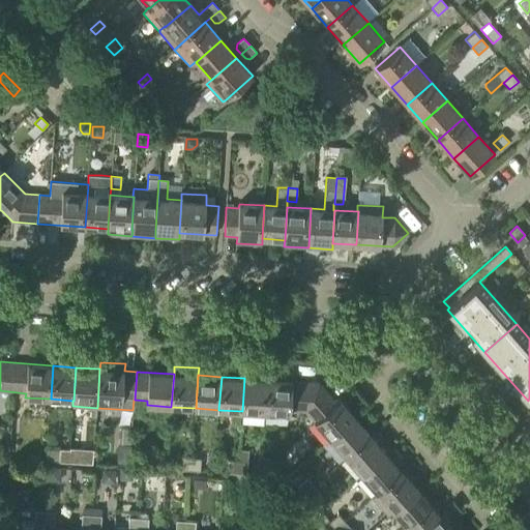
[(266,413),(268,380),(244,378),(242,411),(266,413)]
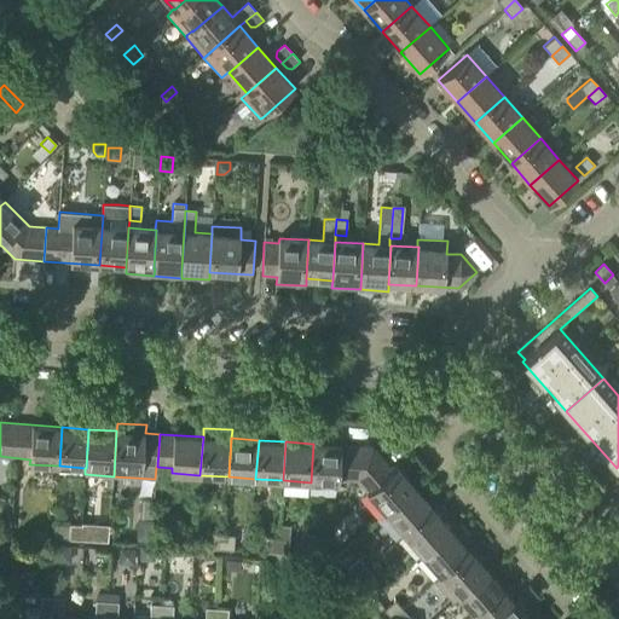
[(358,482),(383,460),(372,447),(313,444),(311,482),(339,484),(340,479),(357,480),(358,482)]
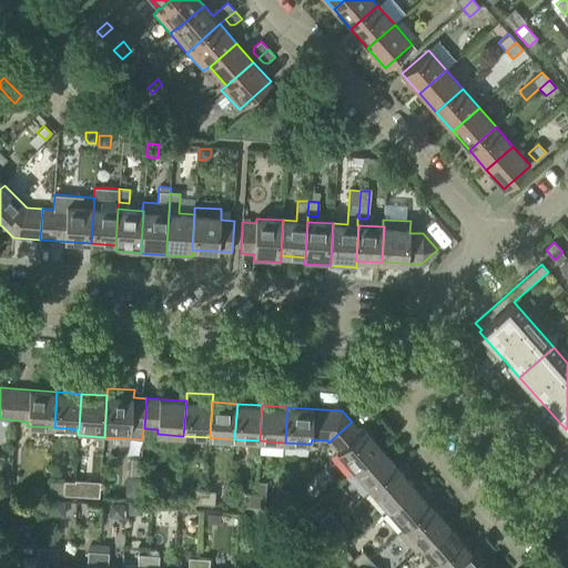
[(361,432),(352,422),(328,443),(354,472),(381,448),(364,428),(361,432)]
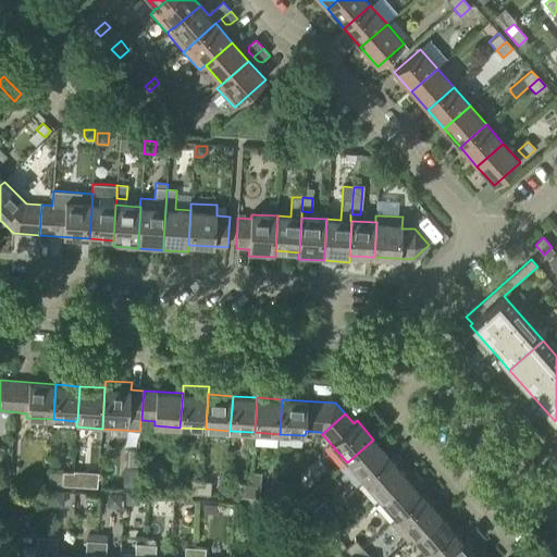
[(364,481),(391,458),(373,440),(347,462),(364,481)]
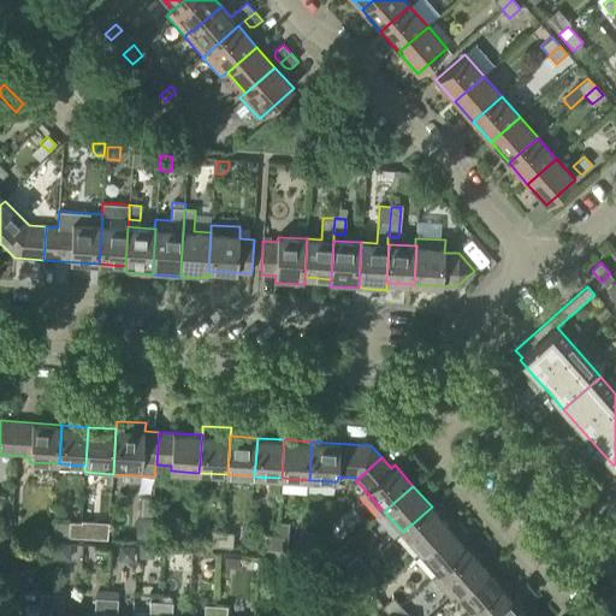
[(456,523),(437,503),(432,508),(432,507),(403,532),(421,554),(456,523)]
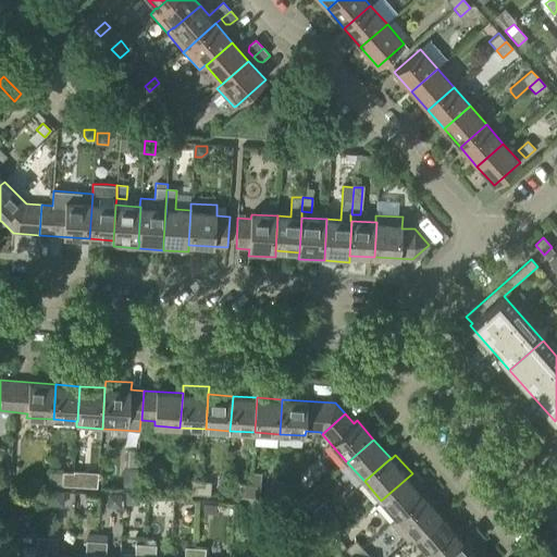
[(124,472),(123,487),(136,489),(138,469),(130,468),(124,472)]
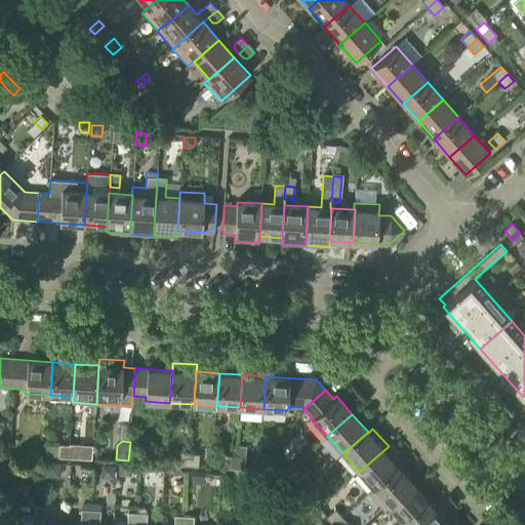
[(69,457),(70,445),(58,445),(58,457),(69,457)]
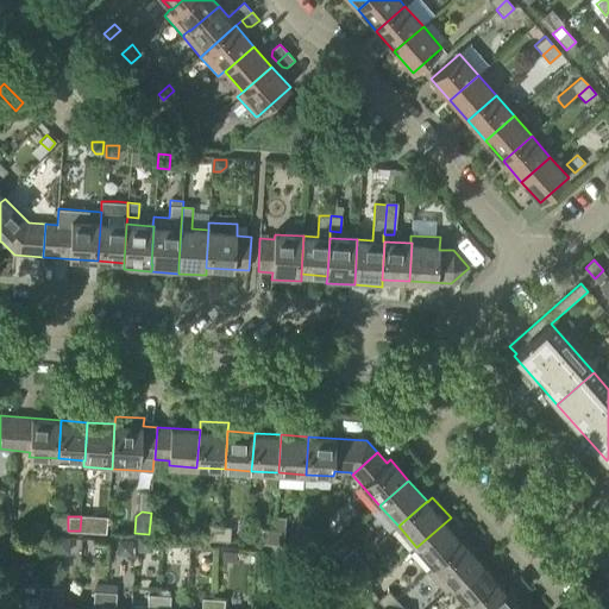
[(89,532),(90,518),(81,516),(80,531),(89,532)]
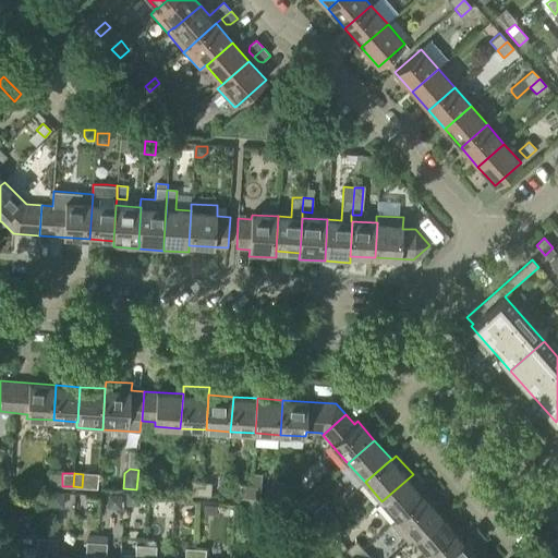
[(249,498),(259,499),(261,474),(251,473),(250,485),(249,498)]
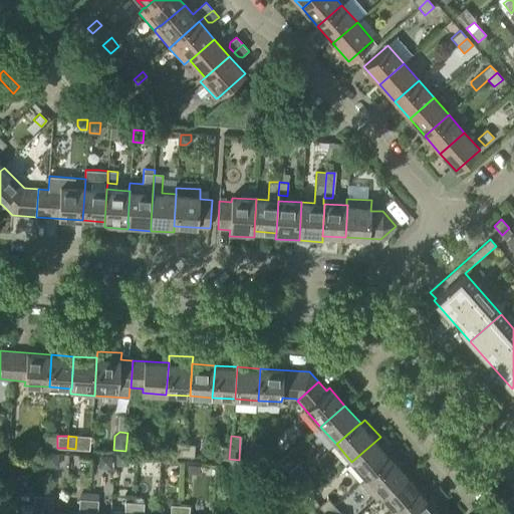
[(366,479),(391,458),(395,454),(380,437),(351,462),(364,477),(366,479)]
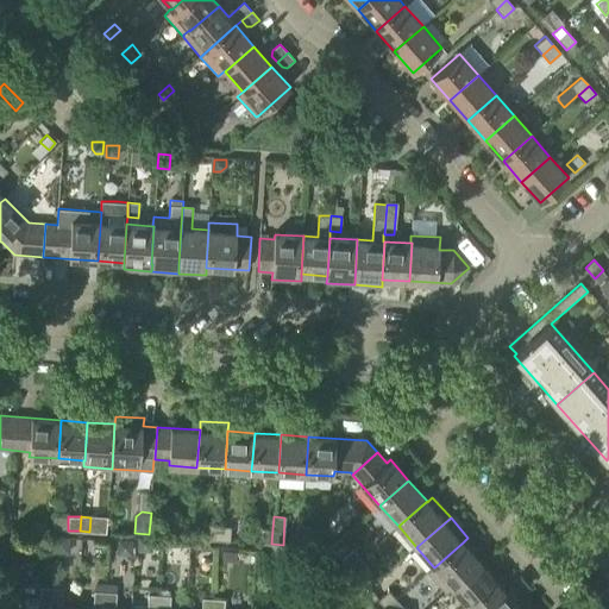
[(207,526),(207,540),(218,541),(219,527),(207,526)]
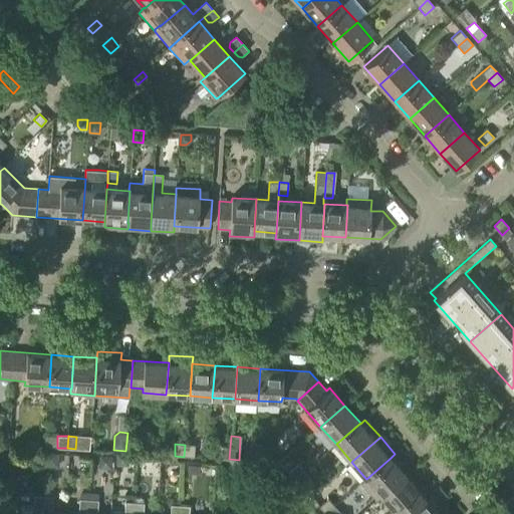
[(184,457),(206,458),(207,446),(185,445),(184,457)]
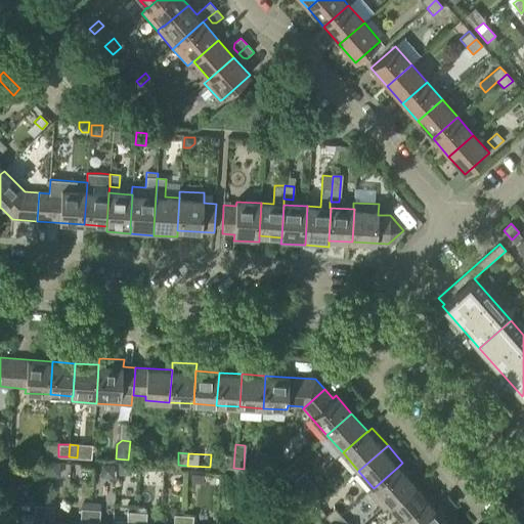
[(234,455),(225,455),(224,468),(233,468),(234,455)]
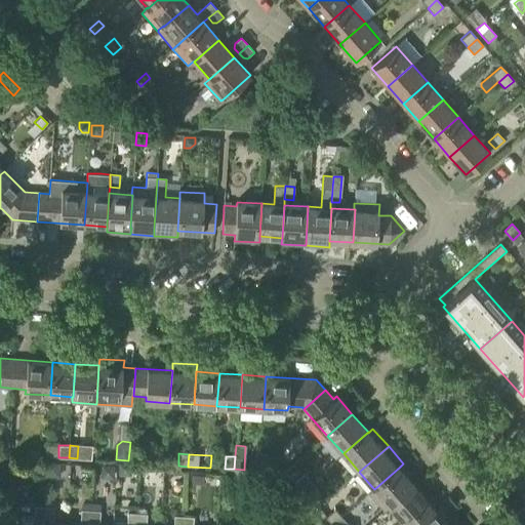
[(118,462),(118,475),(126,475),(130,471),(130,462),(118,462)]
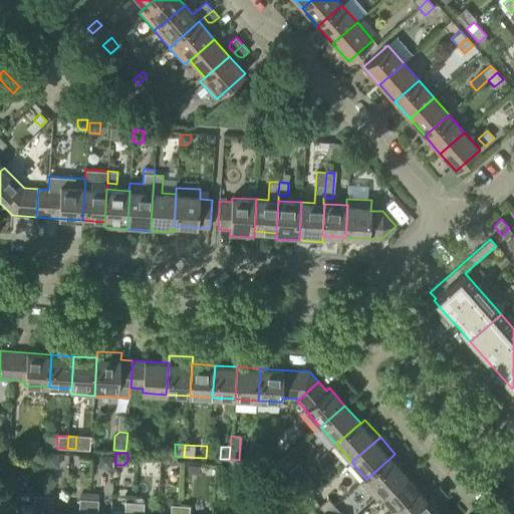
[(289,472),(295,480),(304,472),(298,464),(297,465),(288,455),(279,463),(289,472)]
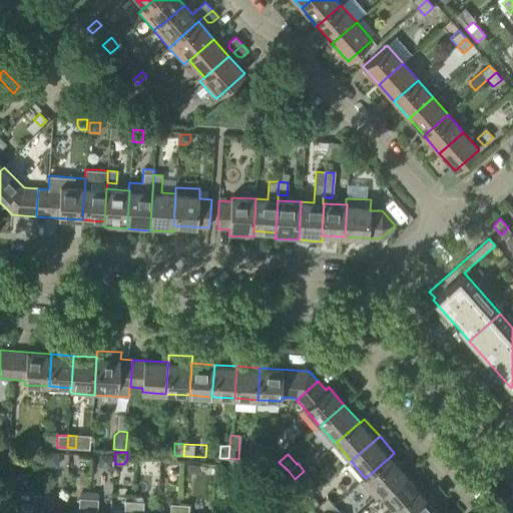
[(381,496),(406,475),(390,457),(366,478),(364,476),(359,481),(375,499),(380,494),(381,496)]
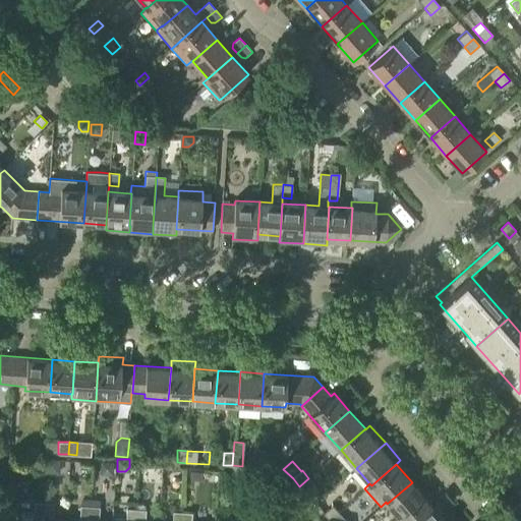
[(190,471),(189,479),(200,480),(201,472),(190,471)]
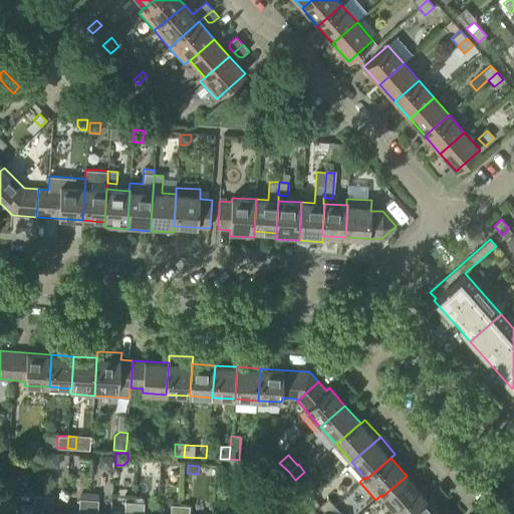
[(304,472),(295,480),(301,486),(310,479),(304,472)]
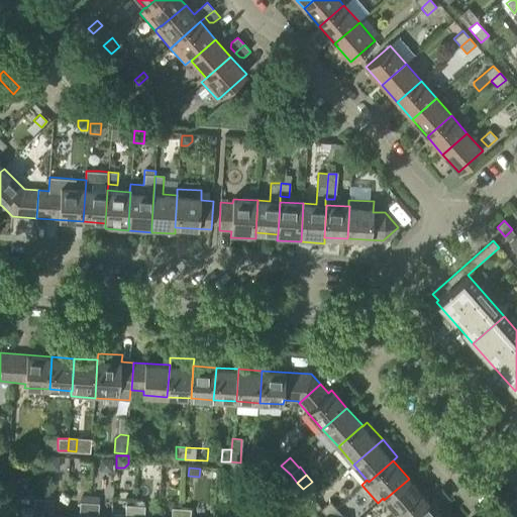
[(423,495),(409,479),(384,500),(399,516),(423,495)]
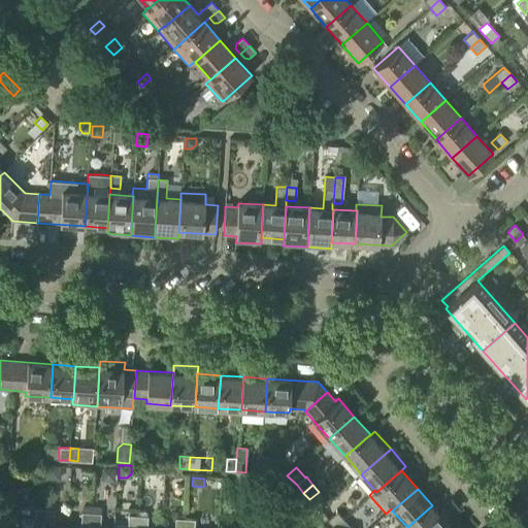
[(407,527),(441,527),(452,519),(436,501),(432,505),(407,527)]
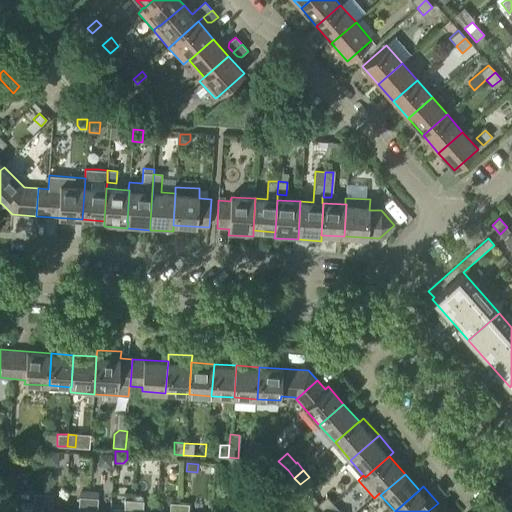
[(34,494),(33,506),(43,506),(44,495),(34,494)]
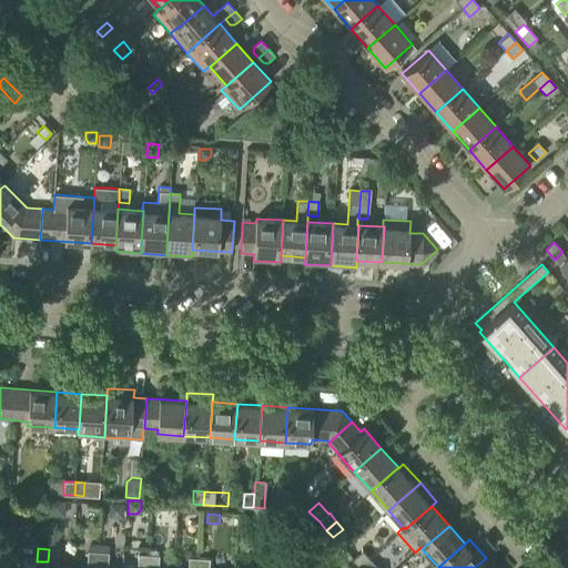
[(57,564),(58,549),(49,549),(48,561),(48,563),(57,564)]
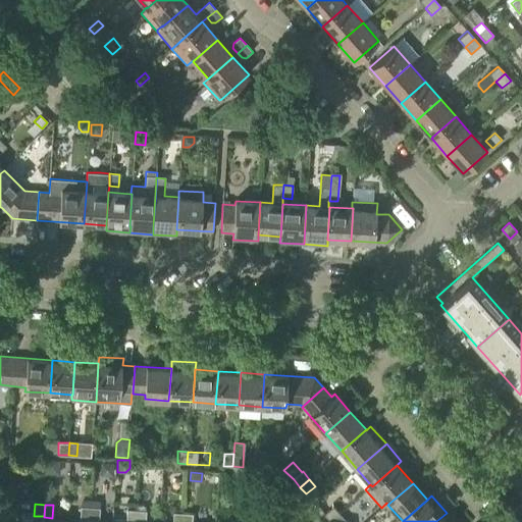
[(90,521),(91,508),(81,507),(80,520),(90,521)]
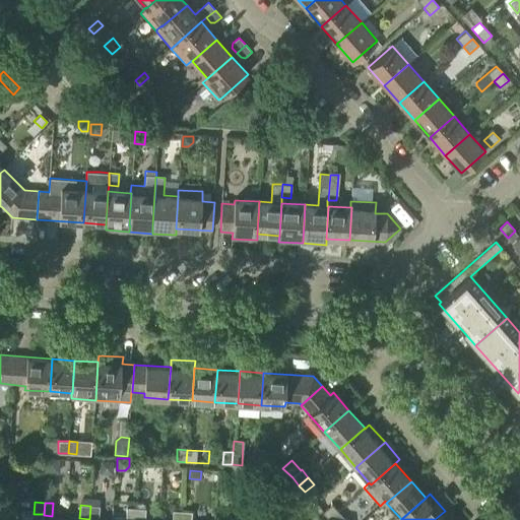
[(332,505),(323,513),(329,519),(338,512),(332,505)]
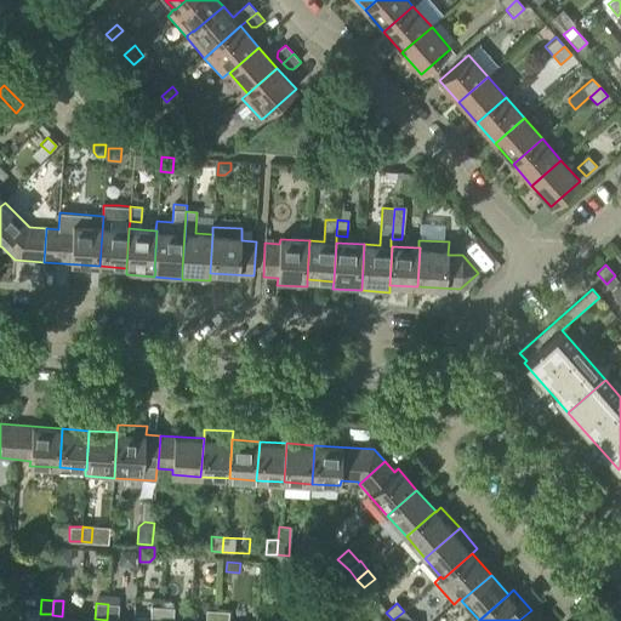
[(118,620),(119,604),(108,604),(107,620),(118,620)]
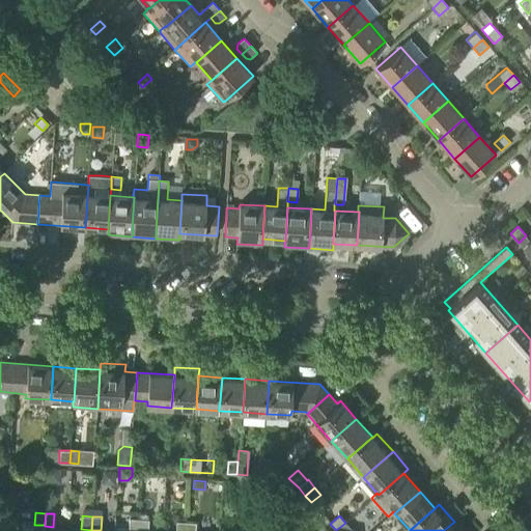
[(139,530),(140,520),(129,519),(128,530),(115,529),(114,530),(139,530)]
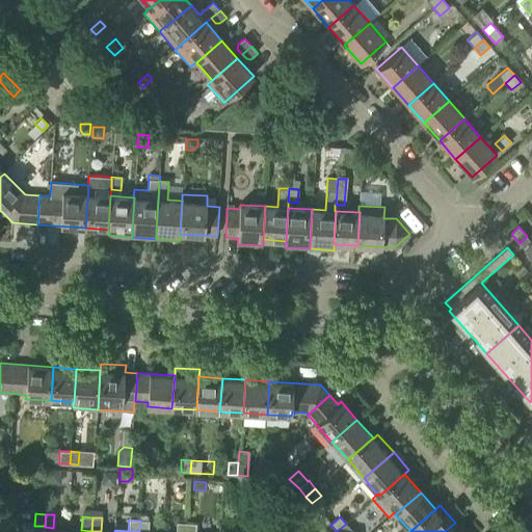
[(140,521),(139,531),(148,531),(149,521),(140,521)]
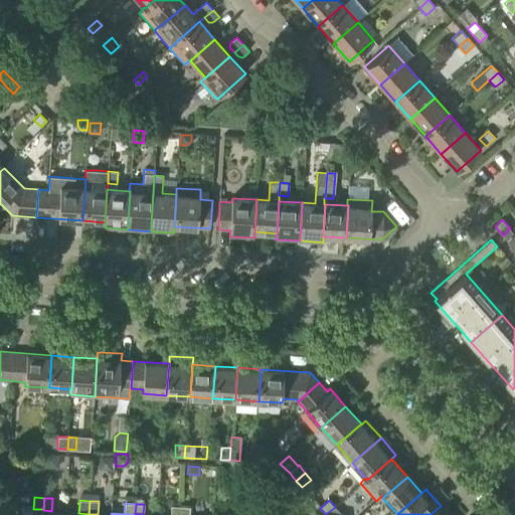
[(181,514),(182,507),(171,506),(170,514),(181,514)]
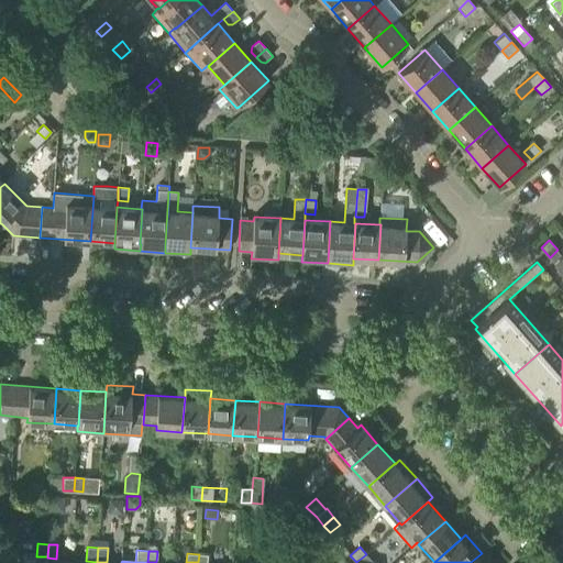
[(490,562),(482,553),(471,562),(490,562)]
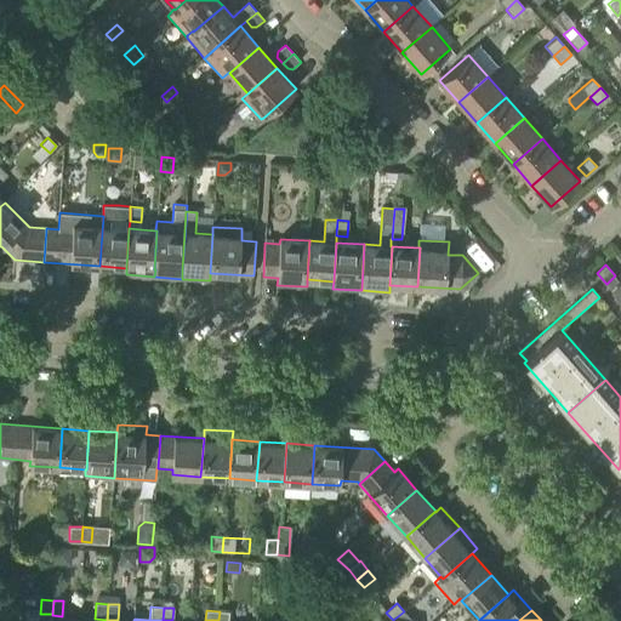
All buildings are outlined.
